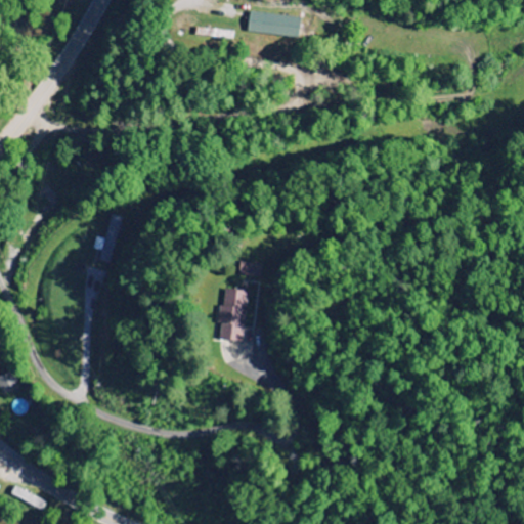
[(300,18),(250,11),(247,32),(297,39),(300,18)]
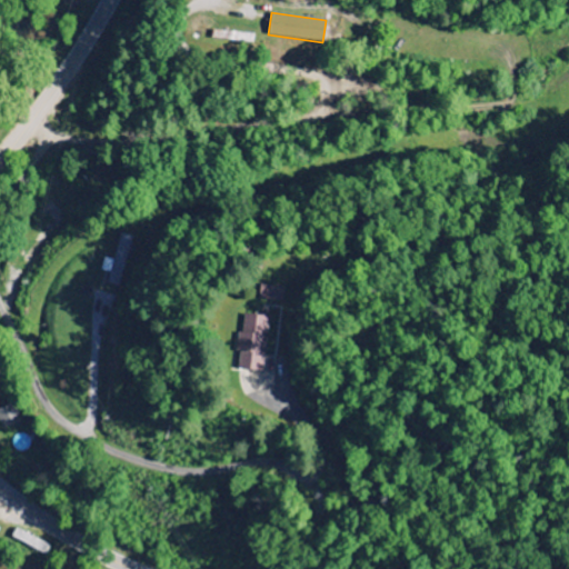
[(103,258),(101,271),(109,273),(107,285),(119,287),(131,237),(120,235),(113,260),(103,258)]
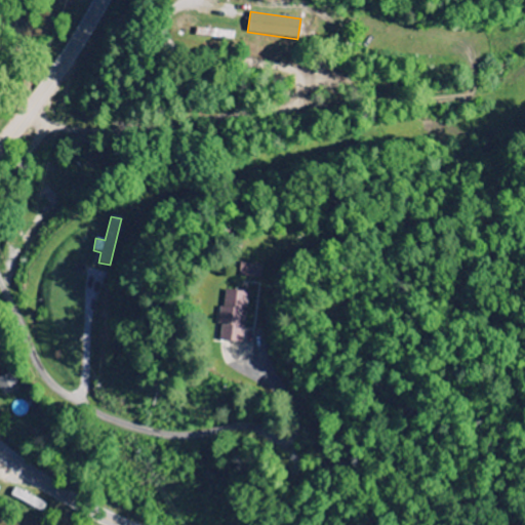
[(261,265),(240,265),(240,277),(260,278),(261,265)]
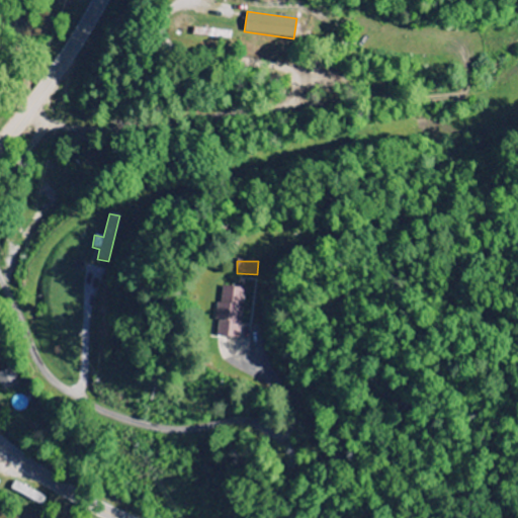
[(244,288),(221,286),(216,336),(240,338),(244,288)]
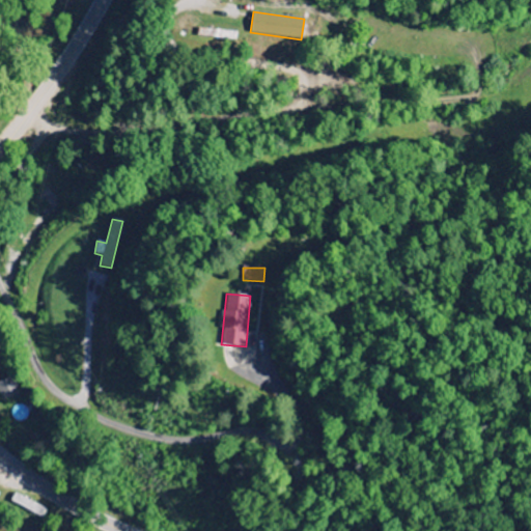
[(20,393),(12,376),(0,383),(0,393),(3,400),(20,393)]
